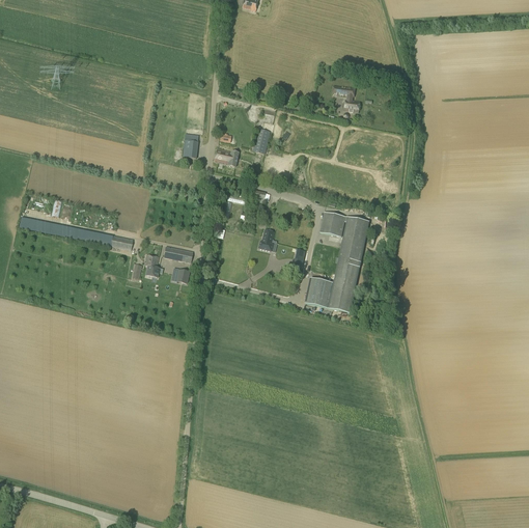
[(244,0),(243,6),(252,8),(257,10),(259,0),(244,0)]
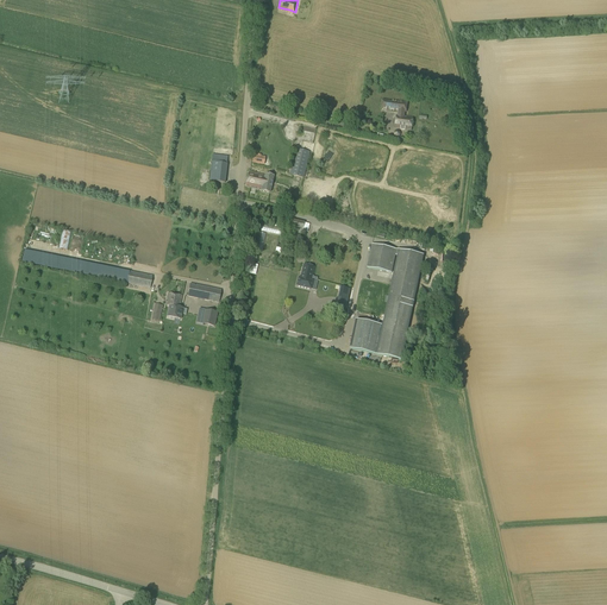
[(408,109),(410,100),(385,96),(383,106),(401,108),(400,113),(399,113),(398,125),(413,127),(415,115),(406,114),(407,109),(408,109)]
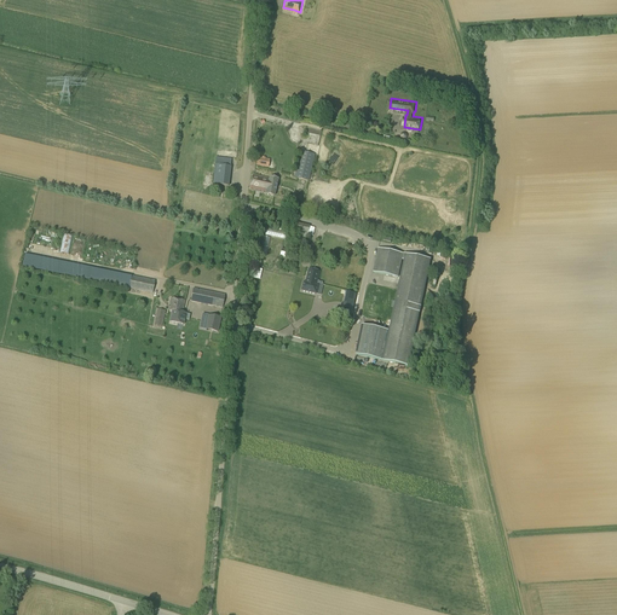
[(311,177),(317,151),(303,148),(297,174),(311,177)]
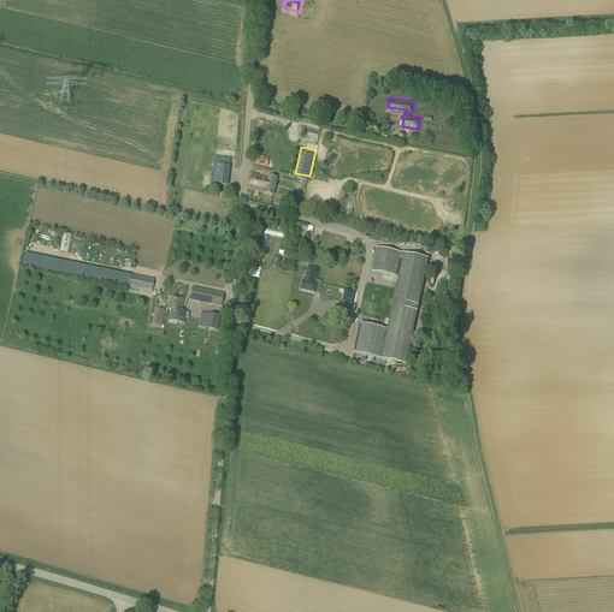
[(259,154),(257,161),(270,164),(271,155),(266,155),(266,154),(263,153),(263,154),(259,154)]
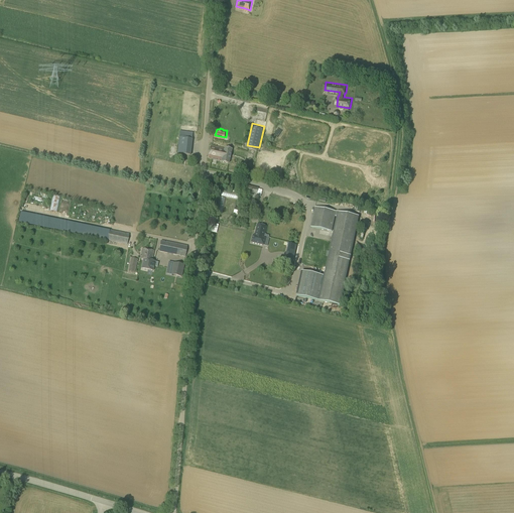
[(191,153),(194,136),(181,135),(179,151),(191,153)]
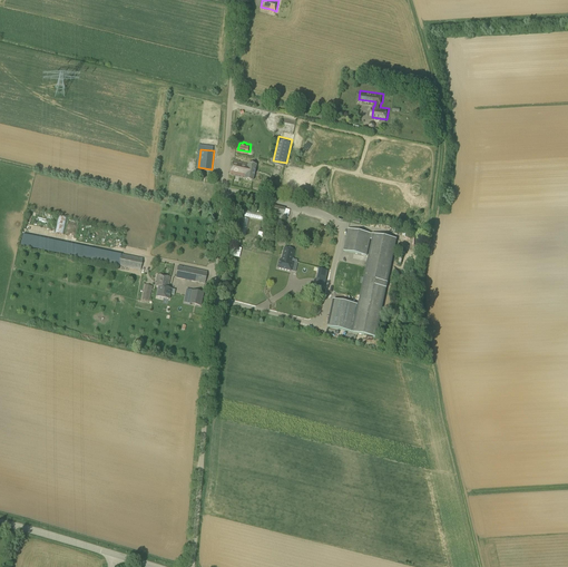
[(251,162),(235,158),(232,172),(246,176),(246,177),(254,178),(258,163),(251,160),(251,162)]
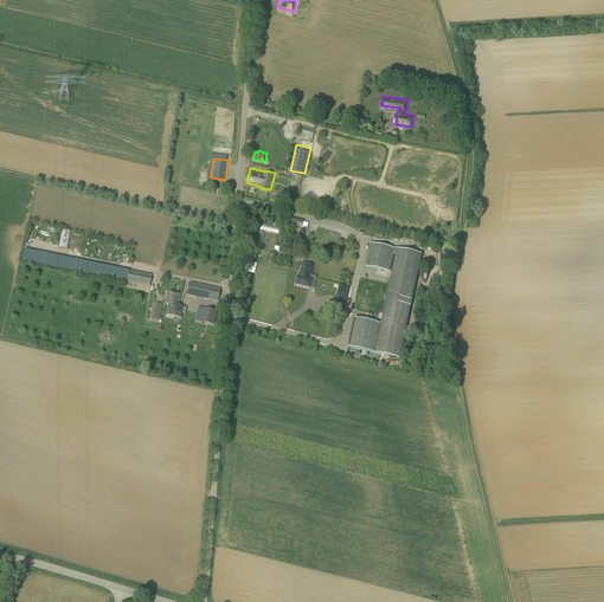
[(302,230),(304,219),(287,214),(284,225),(302,230)]
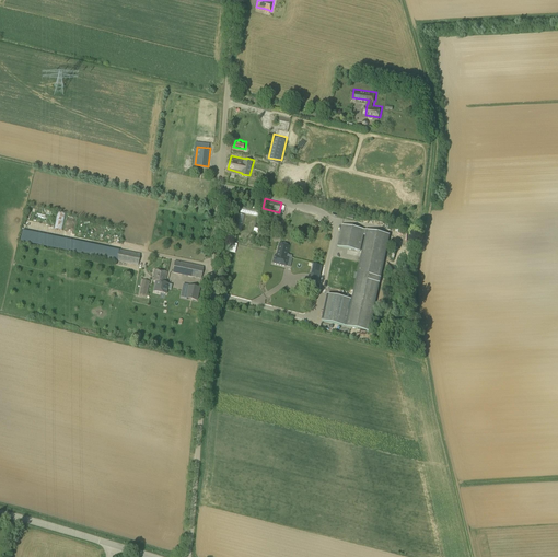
[(295,206),(292,220),(299,222),(301,215),(300,215),(301,207),(295,206)]
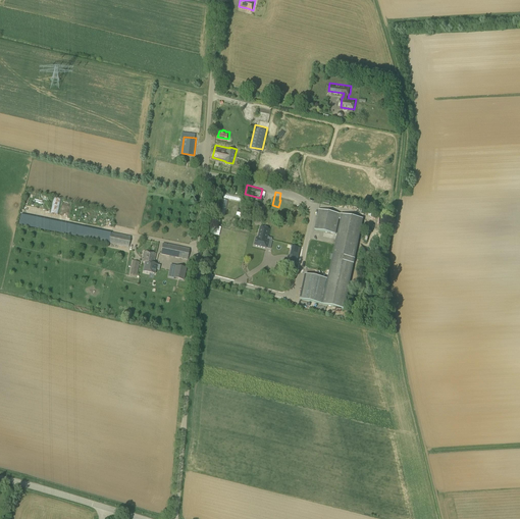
[(346,306),(366,216),(320,206),(316,226),(338,231),(341,216),(343,217),(335,252),(332,251),(331,256),(334,257),(327,287),(326,287),(328,276),(307,271),(302,297),(346,306)]
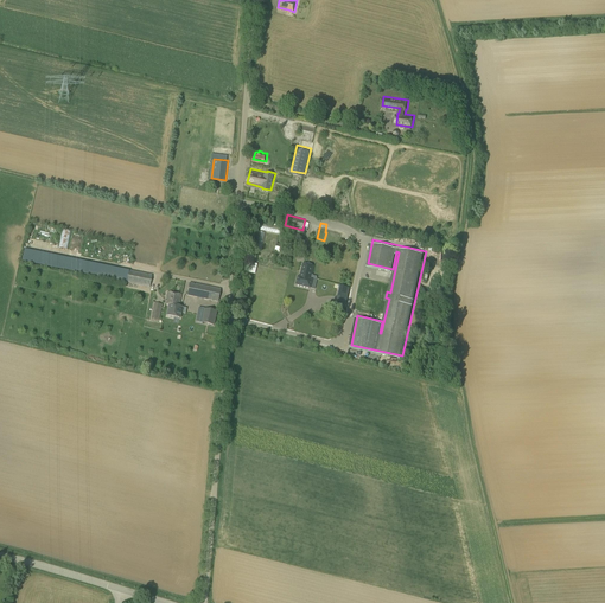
[(312,274),(314,262),(304,260),(301,270),(312,274)]
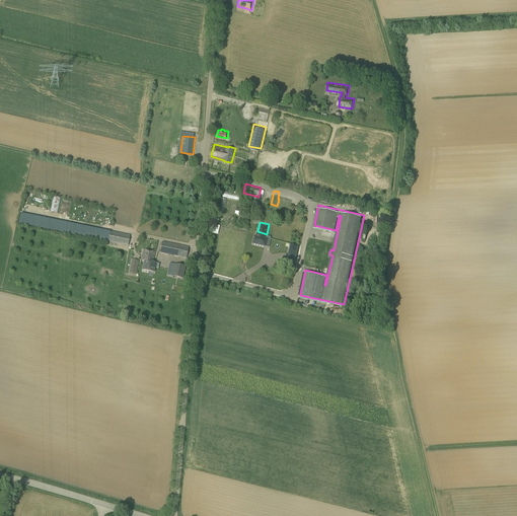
[(130,243),(132,233),(112,229),(109,239),(130,243)]
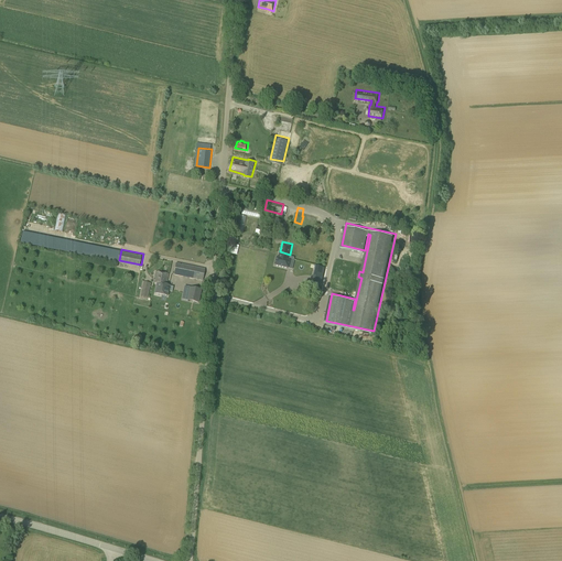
[(290,255),(280,251),(279,255),(277,254),(274,262),(289,266),(291,258),(289,257),(290,255)]
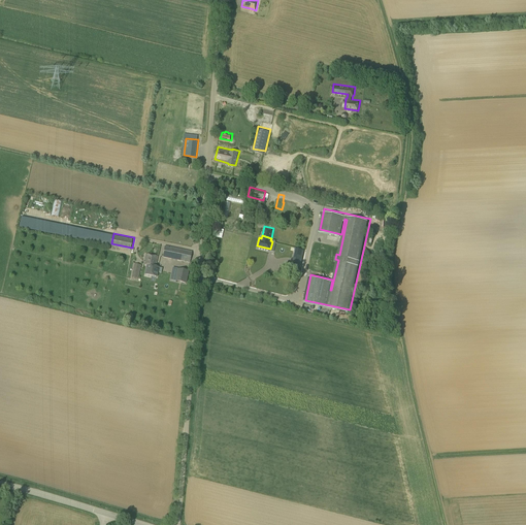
[(192,260),(194,250),(166,243),(164,255),(192,260)]
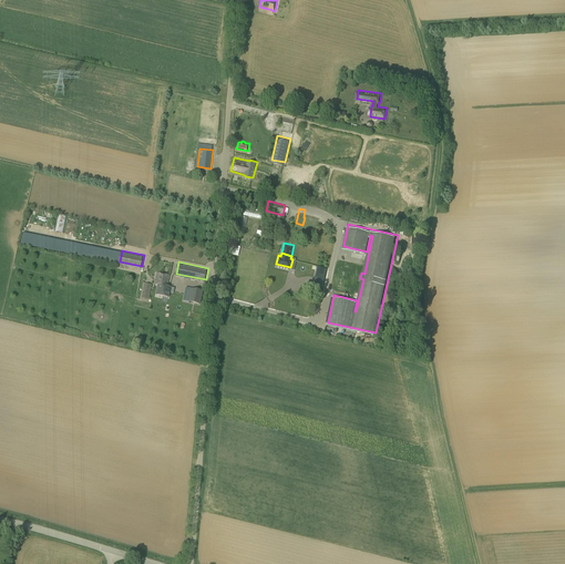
[(319,264),(317,275),(326,277),(328,266),(319,264)]
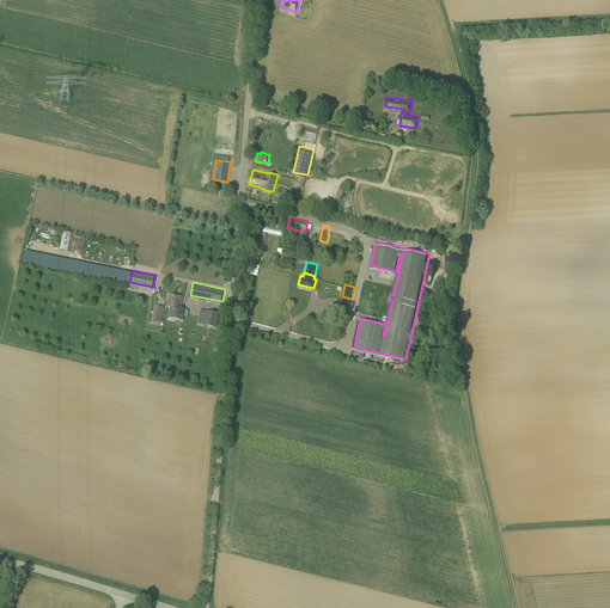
[(171,292),(169,304),(172,304),(183,306),(185,294),(171,292)]
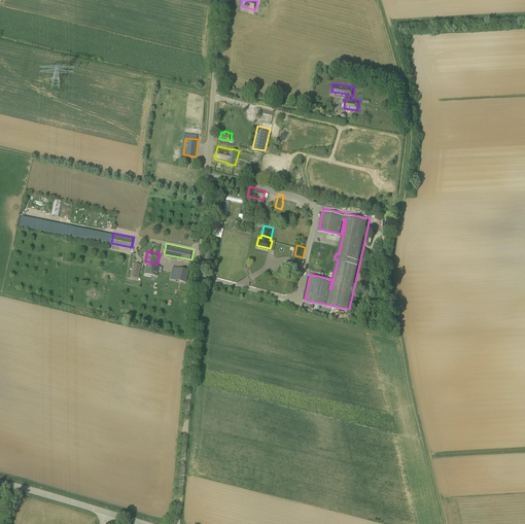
[(140,275),(142,262),(136,260),(133,274),(140,275)]
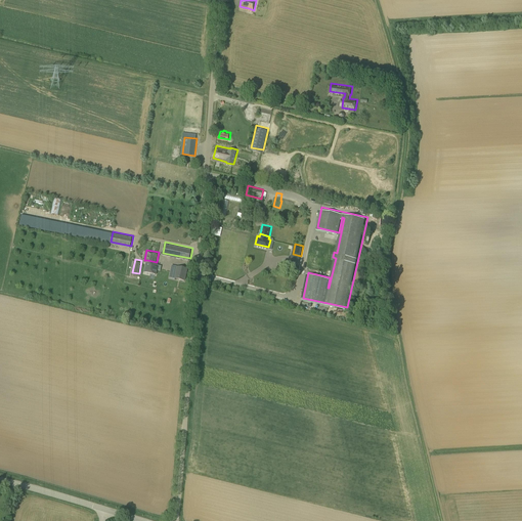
[(158,272),(160,262),(157,262),(147,260),(145,270),(158,272)]
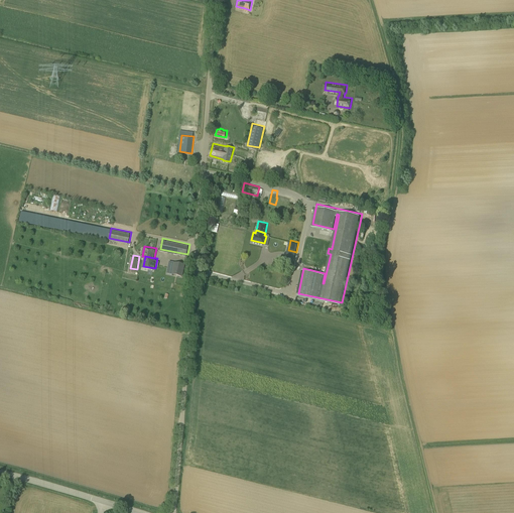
[(170,259),(168,271),(178,273),(180,261),(170,259)]
